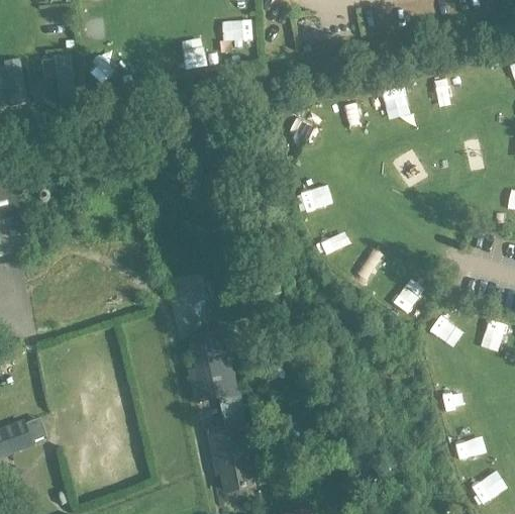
[(70,14),(47,16),(49,37),(72,34),(70,14)]
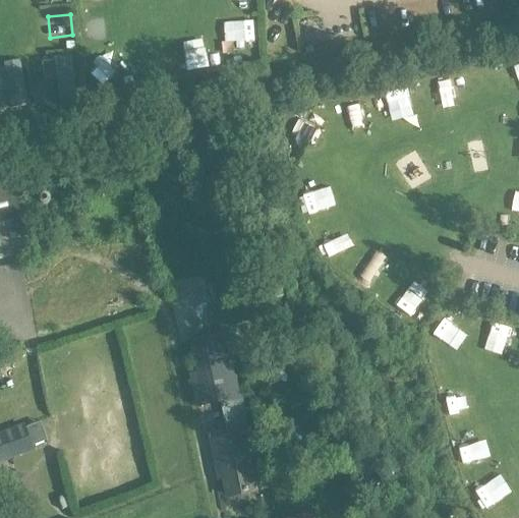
[(103,39),(103,17),(88,17),(88,39),(103,39)]
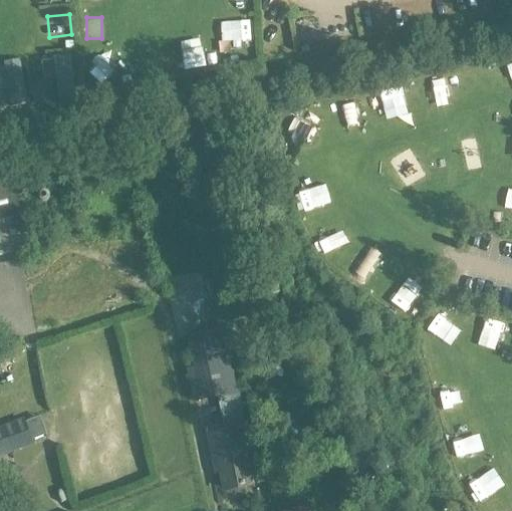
[(222,40),(251,39),(251,19),(221,20),(222,40)]
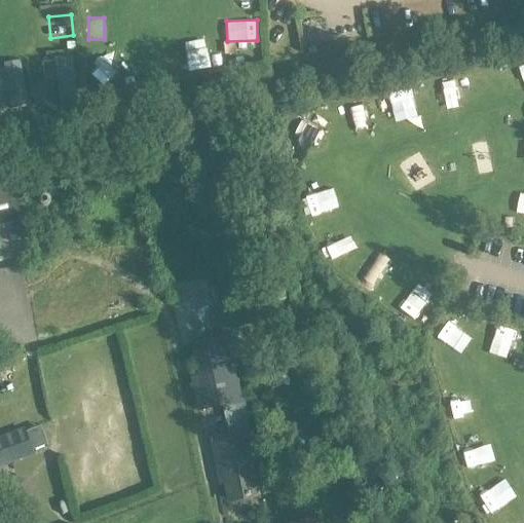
[(322,20),(306,21),(307,45),(323,45),(322,20)]
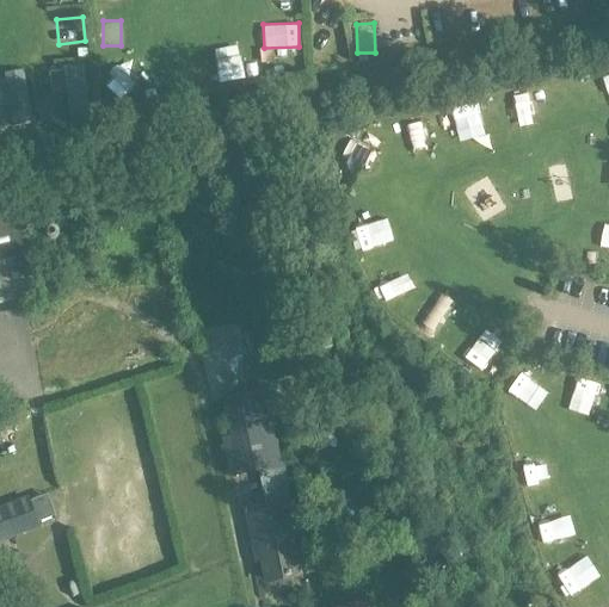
[(73,117),(92,115),(86,63),(67,66),(73,117)]
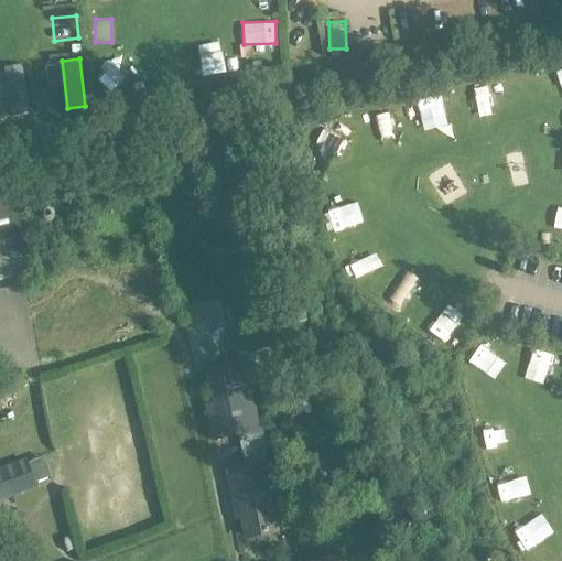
[(8,66),(13,115),(32,112),(25,63),(8,66)]
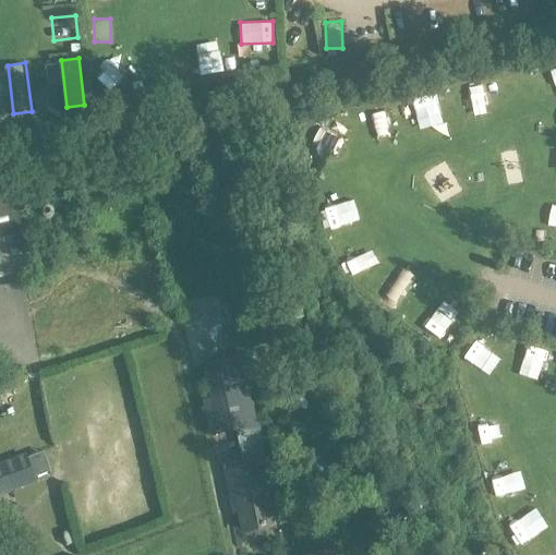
[(555,65),(541,73),(550,95),(555,92),(555,65)]
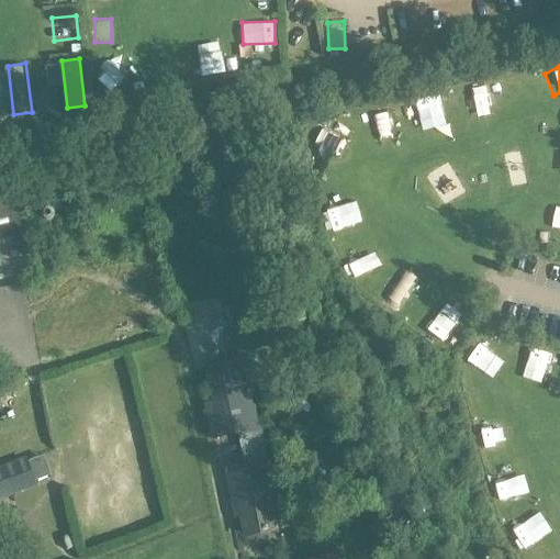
[(423,115),(446,108),(439,89),(416,96),(423,115)]
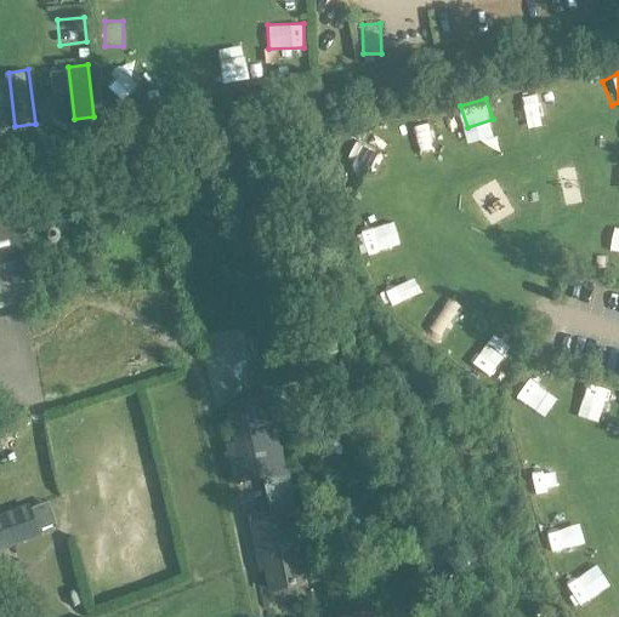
[(405,118),(413,143),(436,137),(429,112),(405,118)]
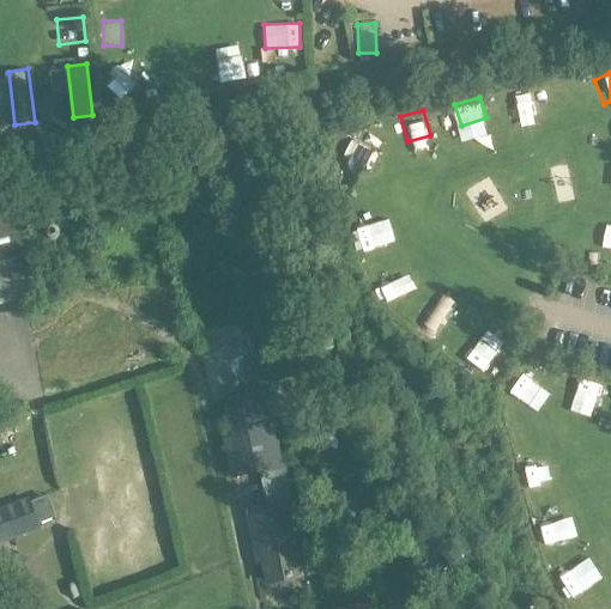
[(0,304),(47,293),(37,254),(23,195),(0,200),(0,304)]
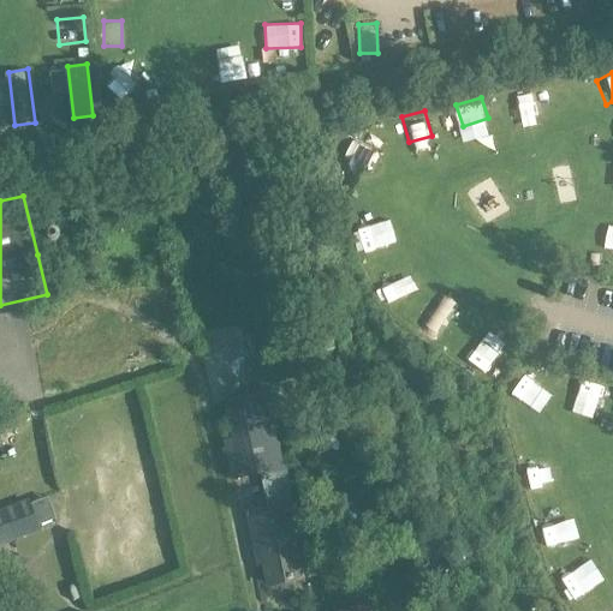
[(364,253),(387,247),(380,221),(357,227),(364,253)]
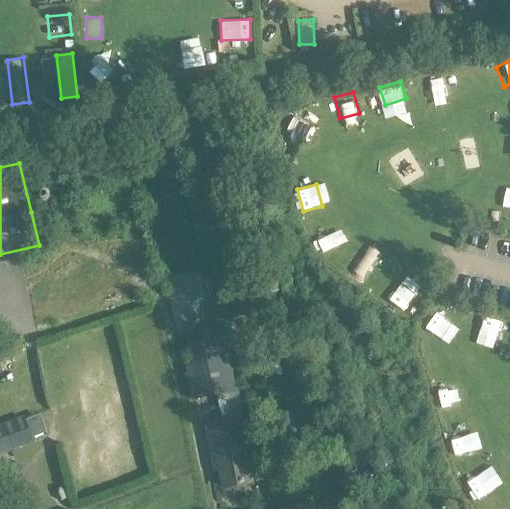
[(273,249),(261,250),(264,269),(276,267),(273,249)]
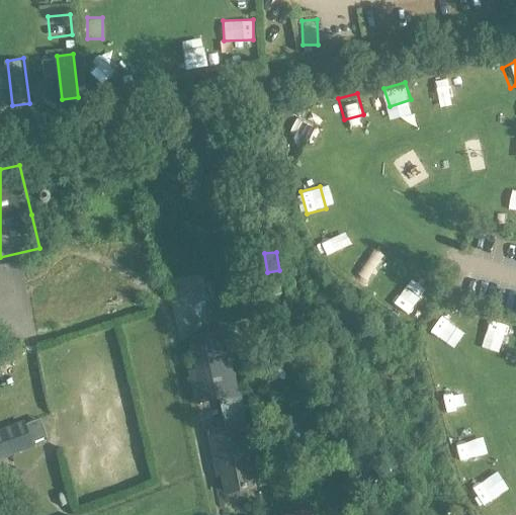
[(370,267),(353,270),(355,284),(373,281),(370,267)]
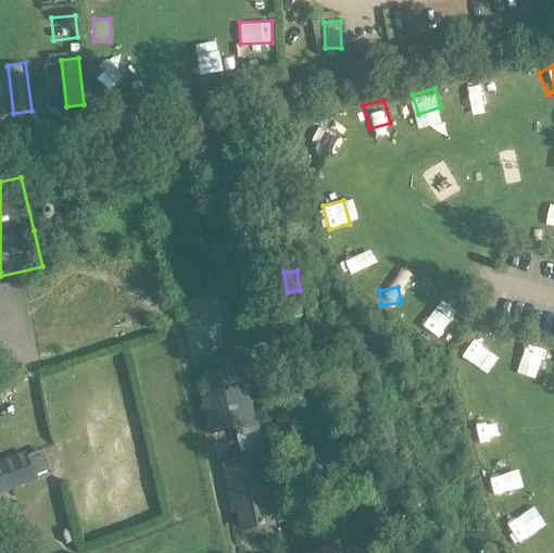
[(422,327),(439,335),(450,313),(431,305),(422,327)]
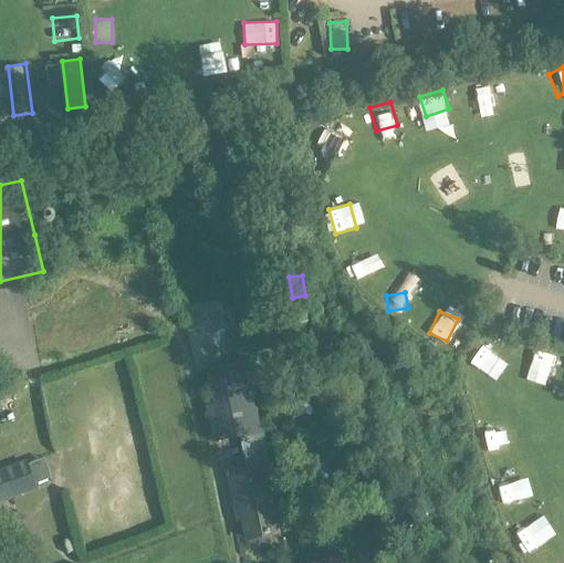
[(468,364),(489,375),(500,355),(479,343),(468,364)]
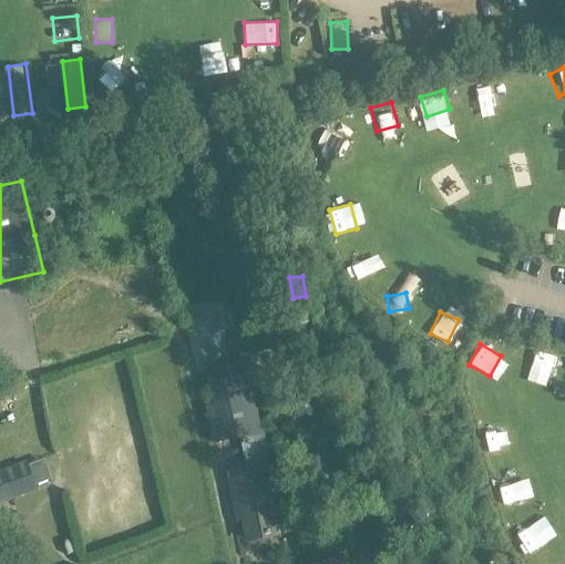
[(531,372),(556,375),(558,352),(533,349),(531,372)]
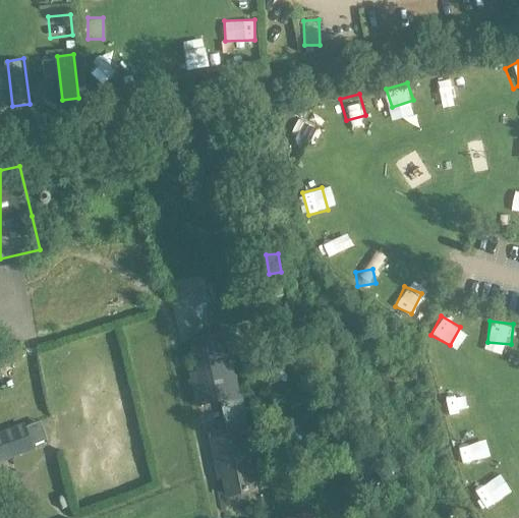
[(243,396),(226,331),(182,341),(199,407),(243,396)]
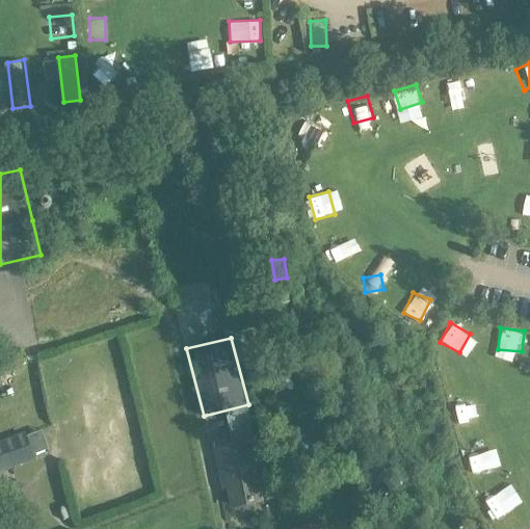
[(474,400),(450,407),(456,428),(480,421),(474,400)]
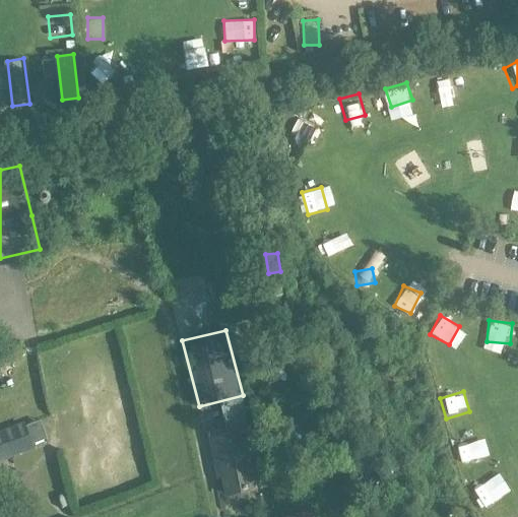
[(0,460),(36,447),(25,421),(0,430),(0,460)]
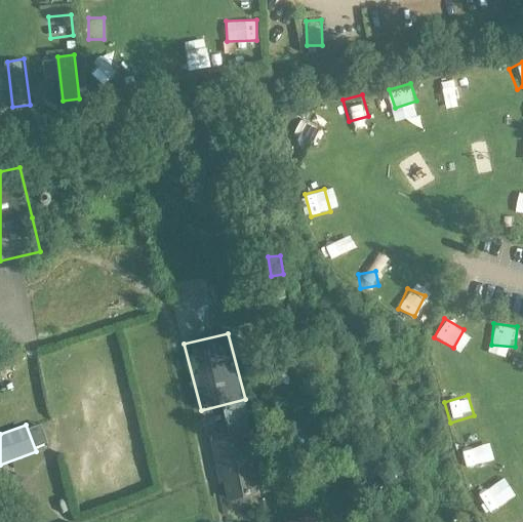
[(220,483),(228,481),(232,497),(259,491),(248,436),(212,444),(220,483)]
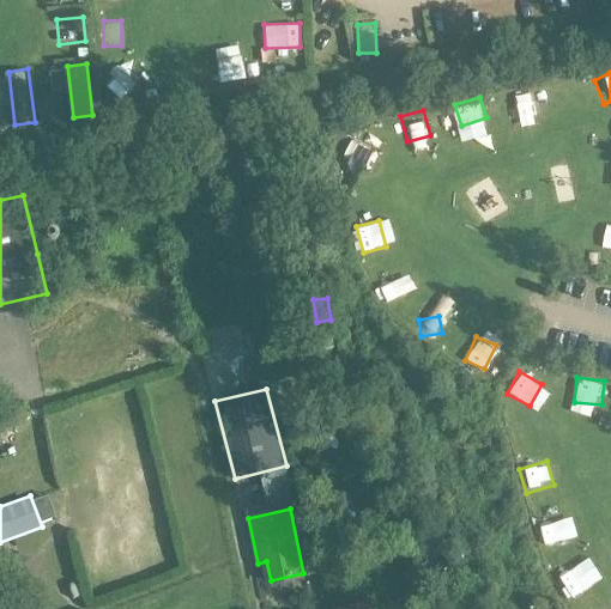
[(546,552),(570,544),(561,517),(538,525),(546,552)]
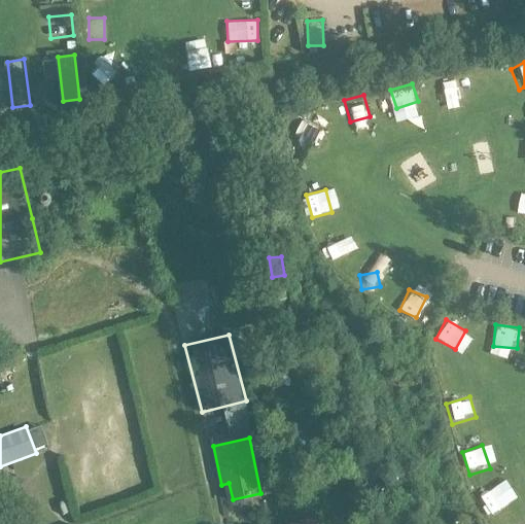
[(496,487),(479,499),(493,519),(511,507),(496,487)]
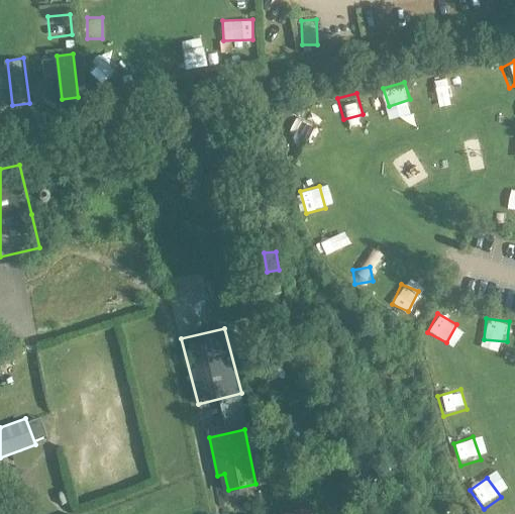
[(281,513),(312,513),(311,505),(281,513)]
